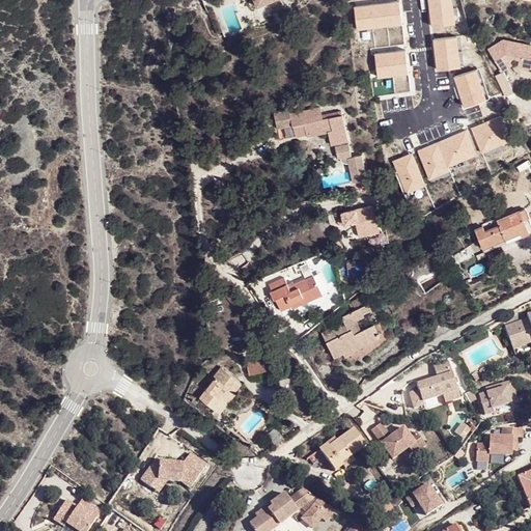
[(294,108),(277,110),(280,127),(296,123),(296,124),(307,122),(308,133),(314,132),(315,135),(330,133),(332,139),(346,137),(341,114),(325,116),(324,108),(295,112),(294,108)]
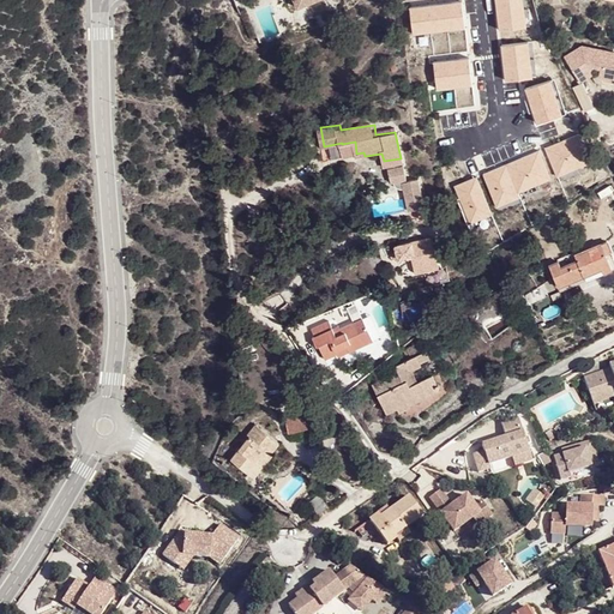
[(355,142),(342,144),(343,156),(356,154),(355,142)]
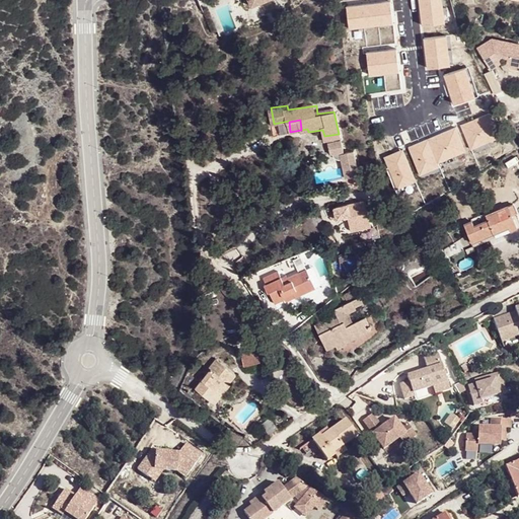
[(354,186),(360,184),(353,152),(345,154),(339,134),(324,136),(324,142),(326,142),(329,156),(331,155),(332,158),(336,160),(338,161),(341,161),(345,179),(353,177),(354,186)]
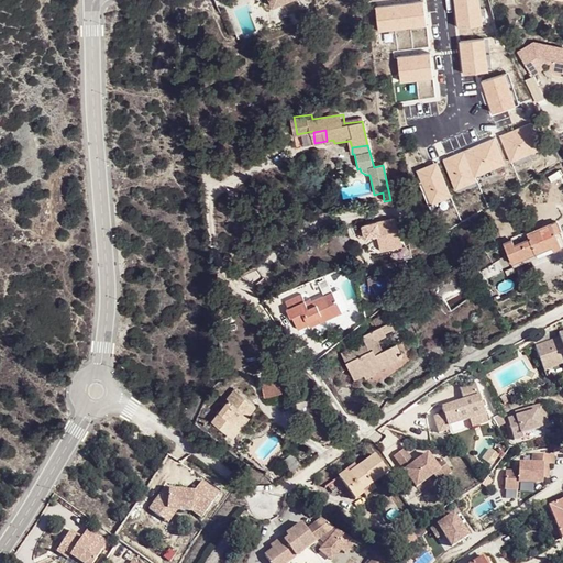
[(383,192),(374,195),(376,203),(384,201),(383,192)]
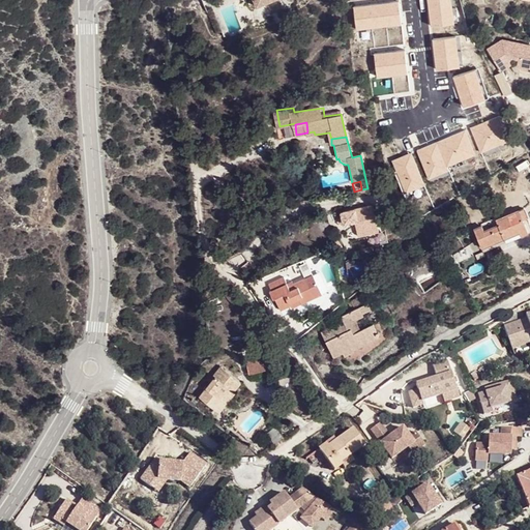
[(356,236),(378,232),(372,205),(354,209),(340,212),(343,225),(353,223),(356,236)]
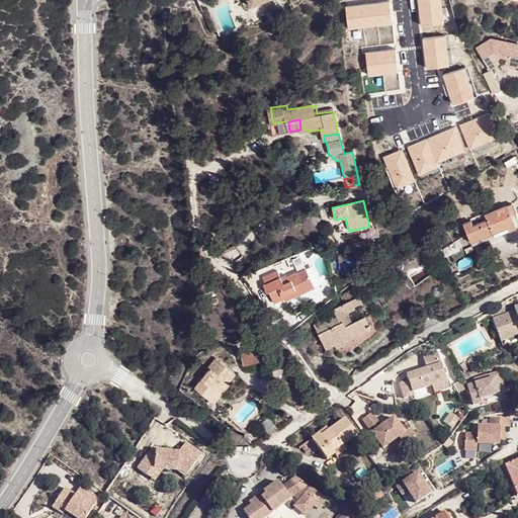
[(463,224),(471,245),(515,228),(510,216),(514,213),(511,204),(463,224)]
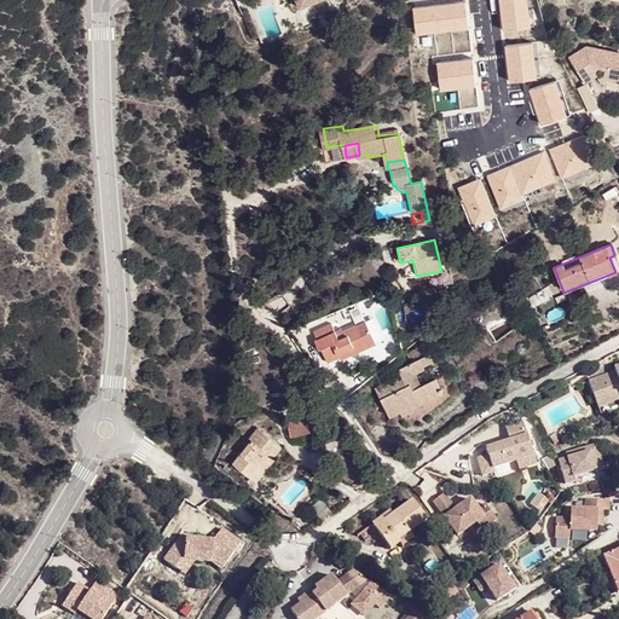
[(358,307),(350,312),(353,319),(362,316),(358,307)]
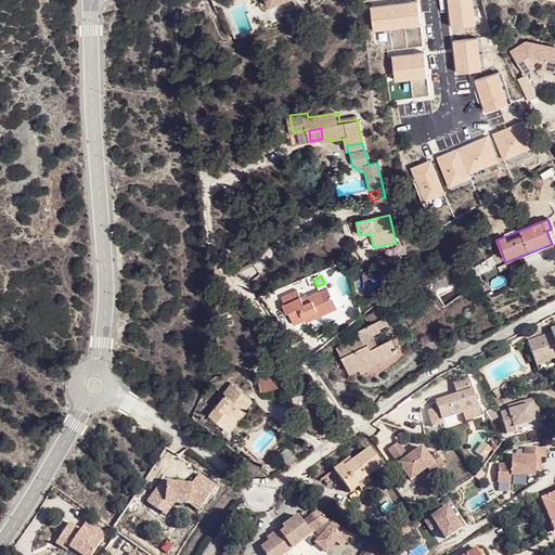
[(296,289),(280,297),(283,304),(281,304),(285,313),(287,312),(293,324),(304,320),(302,318),(311,314),(314,320),(327,314),(336,310),(326,289),(318,293),(307,298),(300,300),(296,289)]
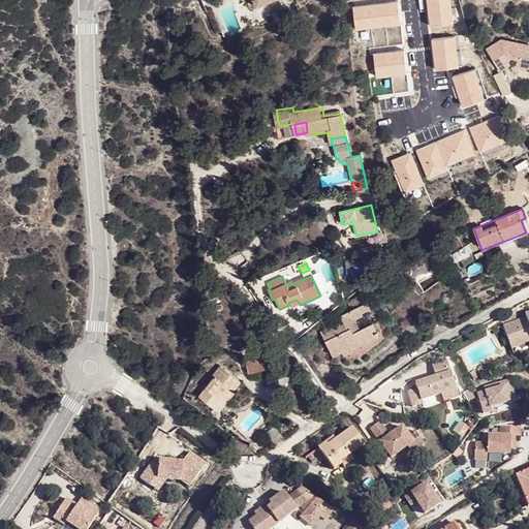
[(288,303),(289,305),(291,309),(300,305),(297,300),(288,303)]
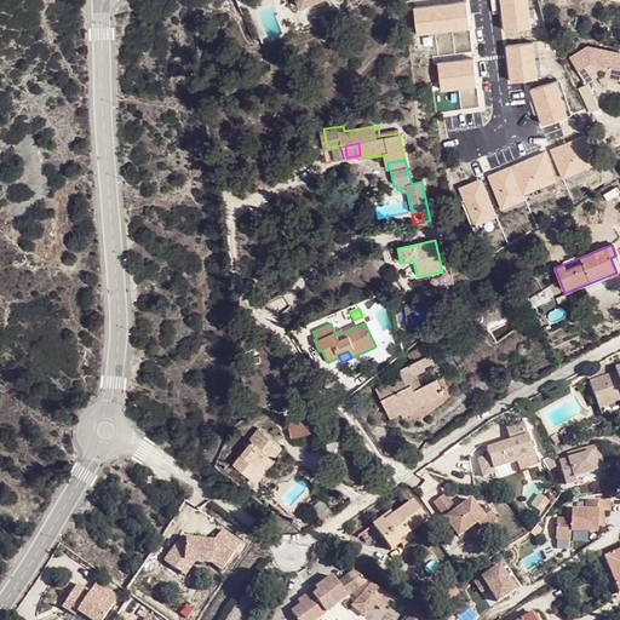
[(430,354),(419,360),(423,367),(435,362),(430,354)]
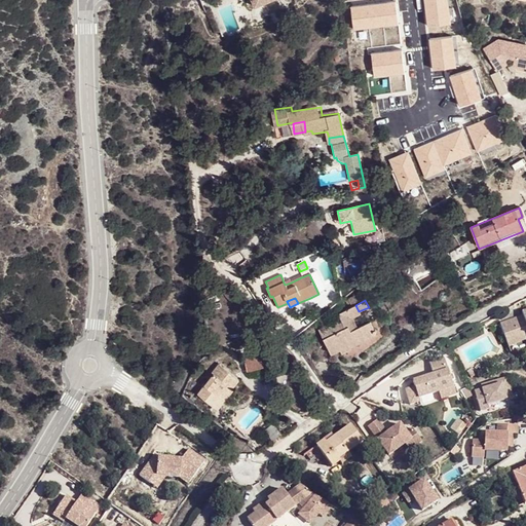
[(350,348),(349,346),(348,343),(353,340),(355,343),(374,334),(369,323),(357,329),(351,318),(360,314),(359,311),(355,305),(337,314),(339,318),(317,330),(330,353),(339,349),(341,352),(350,348)]
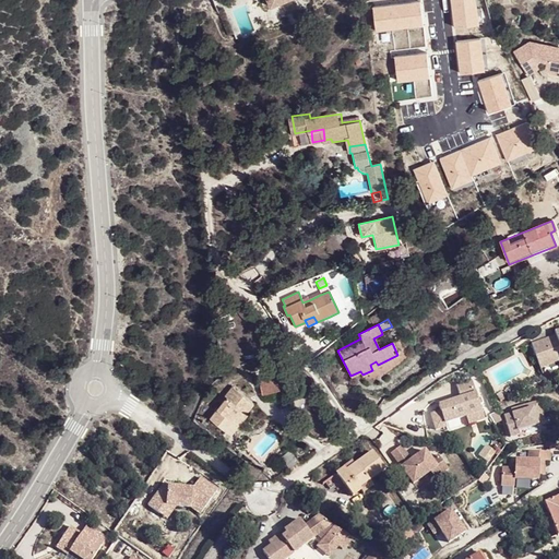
[(558,343),(556,345),(552,336),(530,344),(537,364),(558,356),(558,343)]
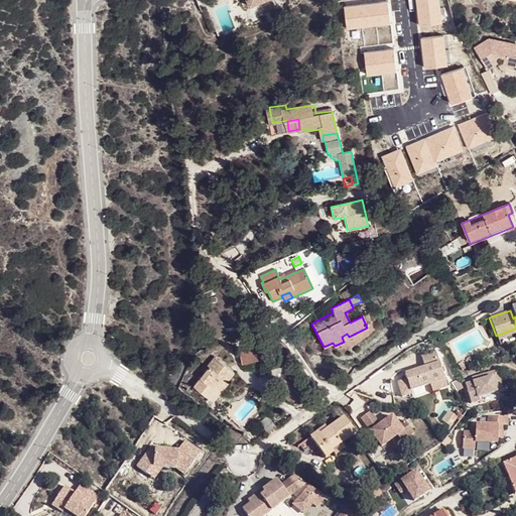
[(242,365),(262,359),(258,347),(239,352),(242,365)]
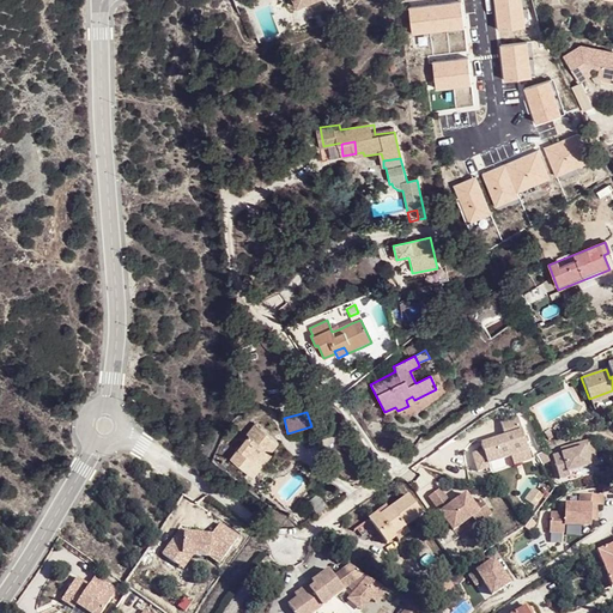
[(527,453),(523,441),(521,432),(516,418),(499,423),(503,437),(480,444),(481,451),(471,455),(475,472),(487,468),(486,465),(511,457),(521,455),(527,453)]
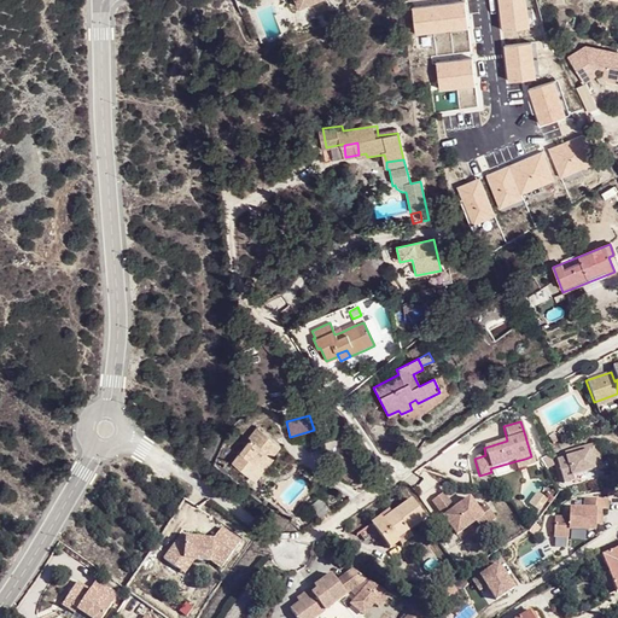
[(232,461),(242,471),(245,466),(252,471),(267,453),(272,456),(281,447),(257,427),(248,438),(250,439),(232,461)]
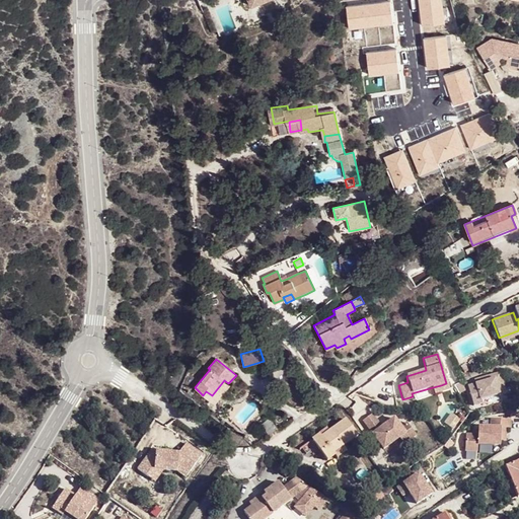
[(469,380),(473,389),(496,380),(494,374),(490,375),(490,374),(483,377),(482,375),(469,380)]
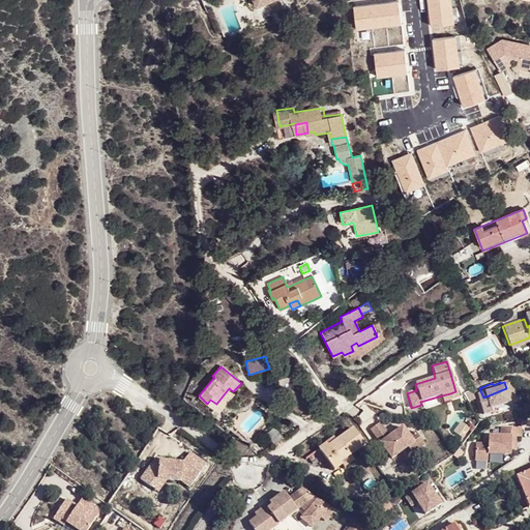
[(210,400),(207,404),(218,413),(234,393),(233,392),(233,391),(229,388),(216,404),(210,400)]
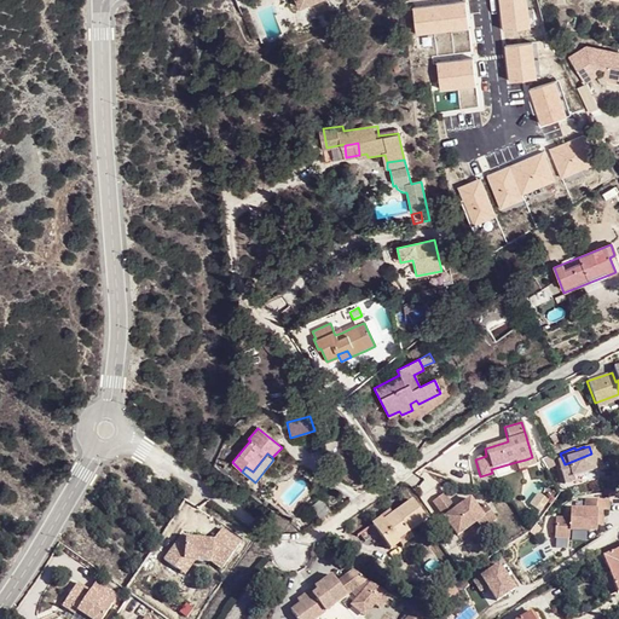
[(524,490),(515,496),(528,516),(537,510),(534,507),(554,495),(555,496),(561,492),(553,478),(547,482),(541,473),(521,486),(524,490)]
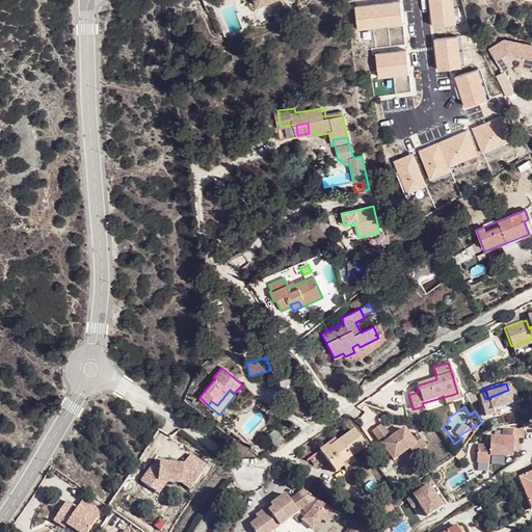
[(395,467),(426,447),(410,422),(389,435),(381,423),(371,429),(395,467)]
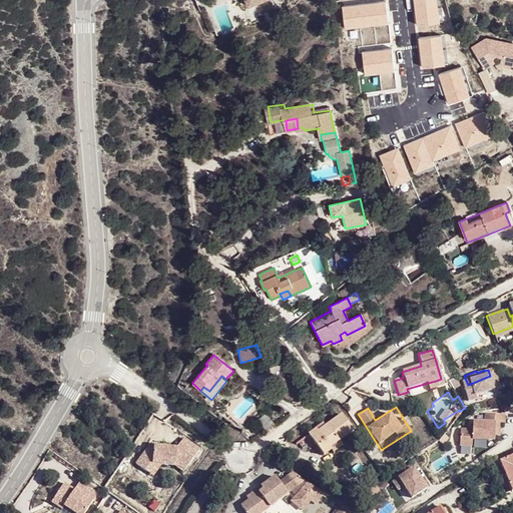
[(469,428),(457,430),(459,446),(471,445),(470,438),(492,435),(491,431),(490,418),(498,417),(498,408),(479,410),(480,419),(468,420),(469,428)]
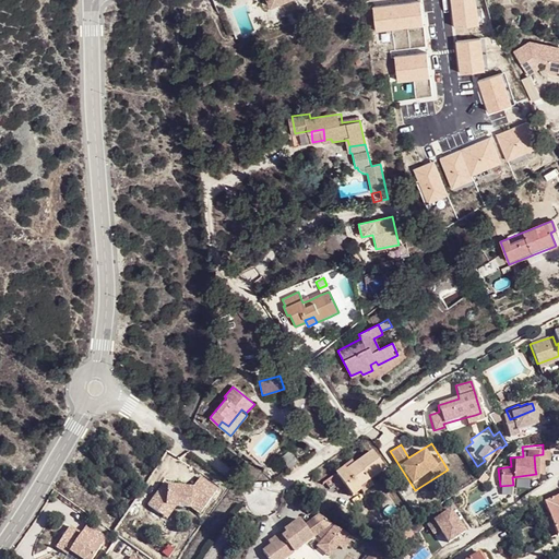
[(299,461),(290,450),(281,456),(289,468),(299,461)]
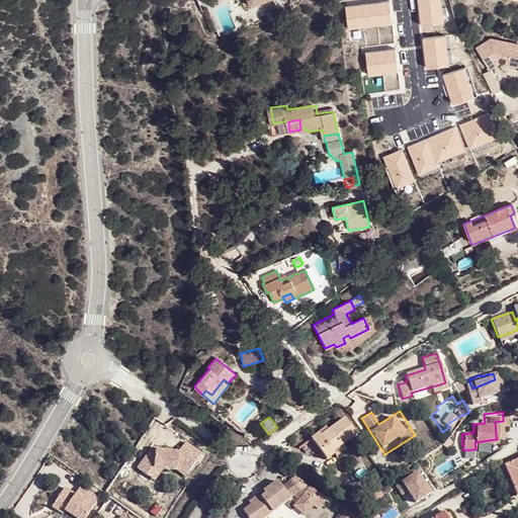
[(326,461),(335,454),(333,452),(342,446),(356,436),(344,419),(328,431),(320,437),(318,434),(311,439),(326,461)]
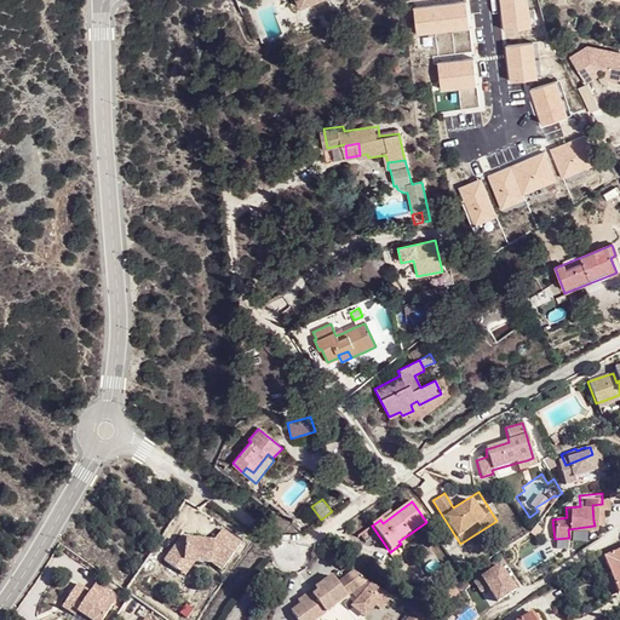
[(379,517),(380,520),(383,523),(392,516),(389,511),(379,517)]
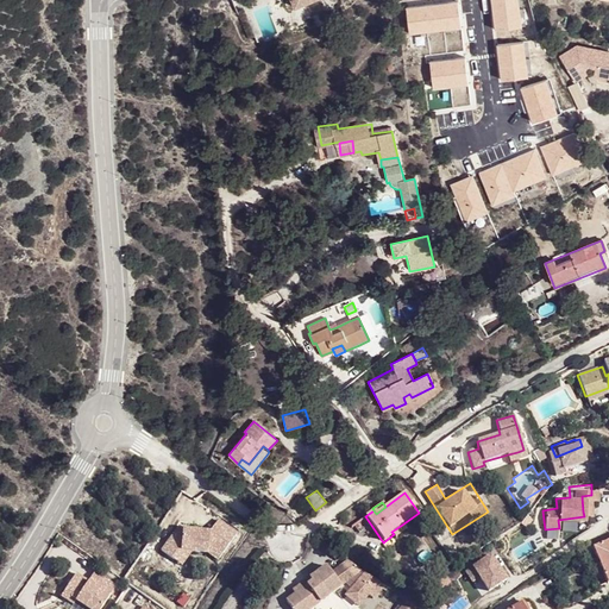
[(193,548),(202,548),(218,559),(237,532),(219,520),(213,528),(184,526),(183,528),(180,525),(163,548),(183,563),(193,548)]
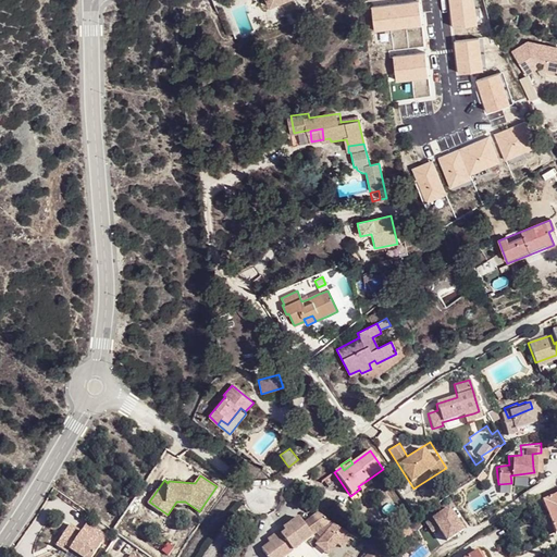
[(358,486),(360,489),(364,496),(374,490),(368,480),(358,486)]
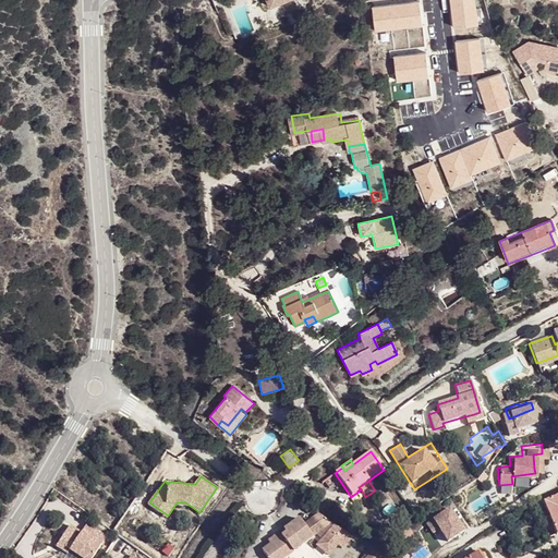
[(557,495),(542,501),(556,535),(557,533),(557,495)]
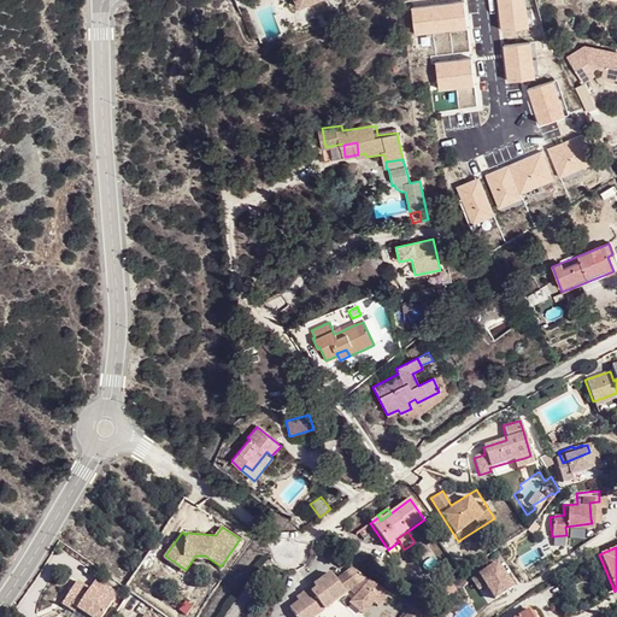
[(498,564),(472,580),(479,591),(486,586),(495,600),(513,588),(498,564)]
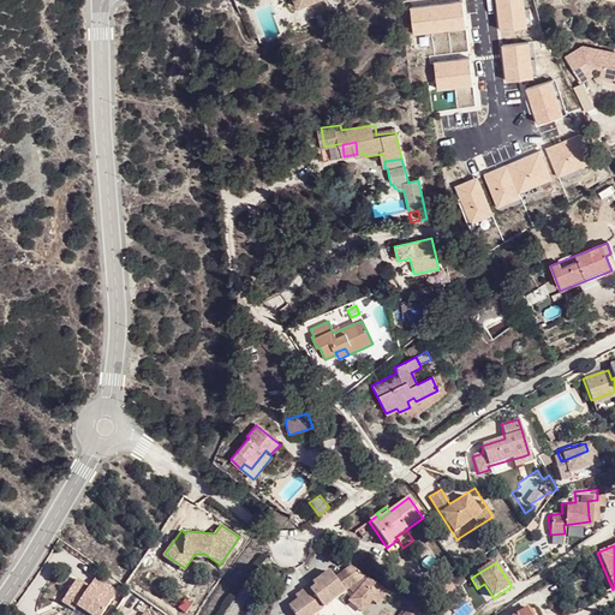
[(297,599),(288,605),(294,614),(312,614),(366,577),(352,567),(334,579),(329,572),(312,585),(315,587),(308,593),(305,590),(296,597),(297,599)]
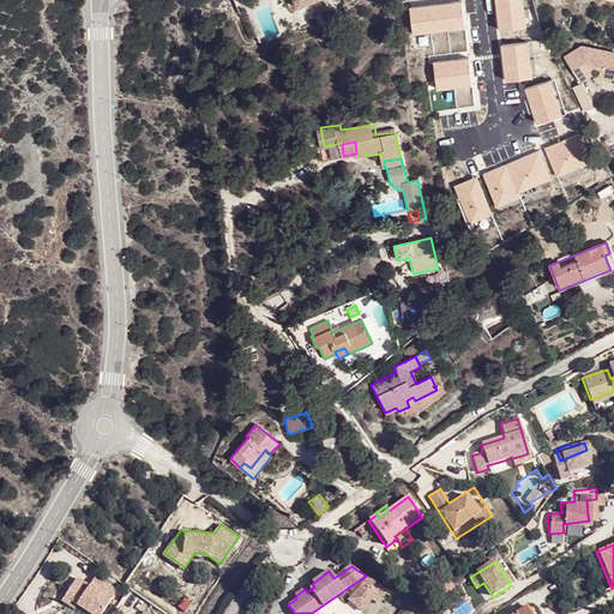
[(379,585),(366,576),(353,599),(367,607),(379,585)]
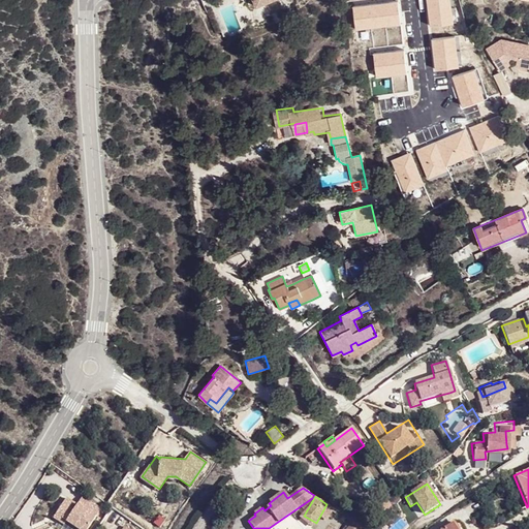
[(88,528),(101,509),(84,497),(76,506),(66,522),(75,528),(88,528)]
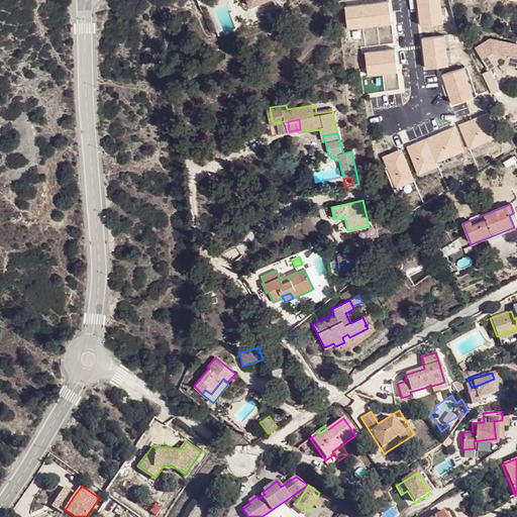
[(65,488),(53,507),(63,514),(65,510),(75,495),(65,488)]
